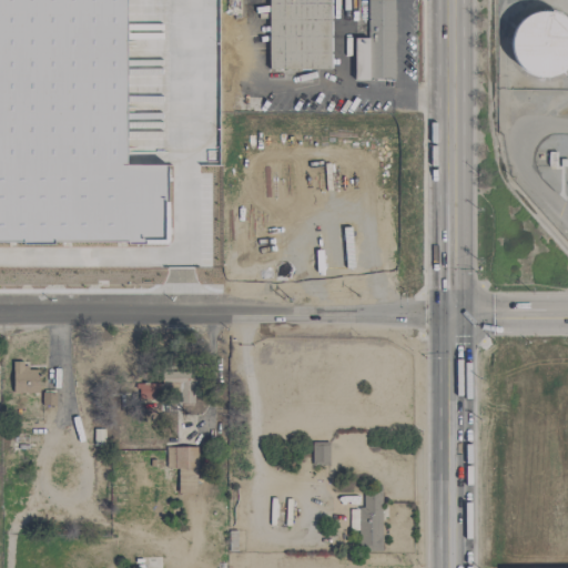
[(127,0),(129,159),(170,161),(165,232),(0,235),(0,0),(127,0)]
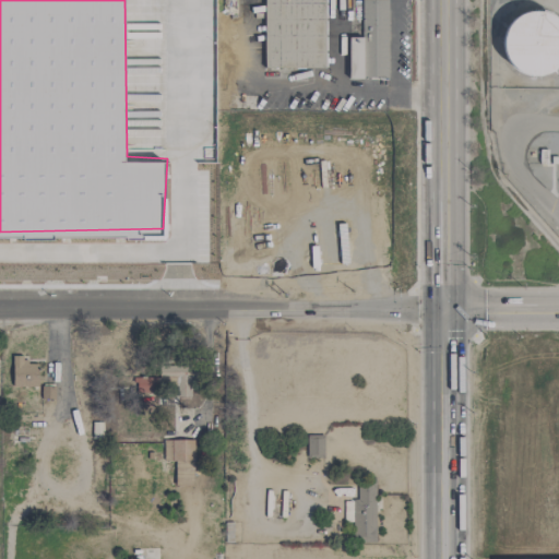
[(264,0),(265,70),(328,69),(326,0),(264,0)]
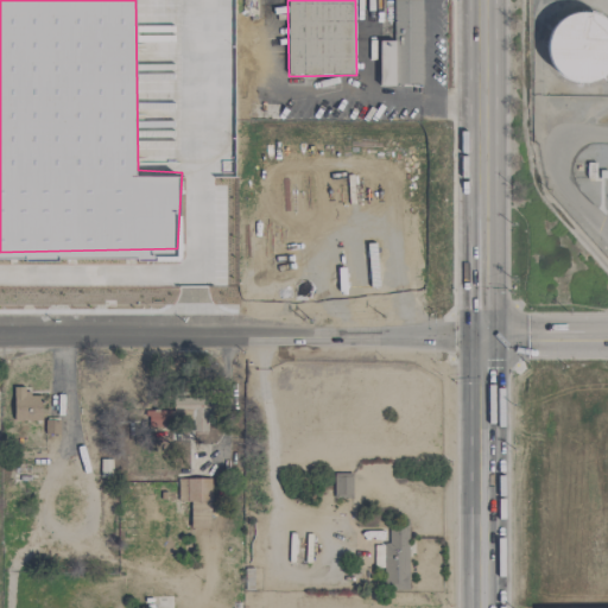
[(393,0),(422,0),(422,88),(393,88),(393,0)]
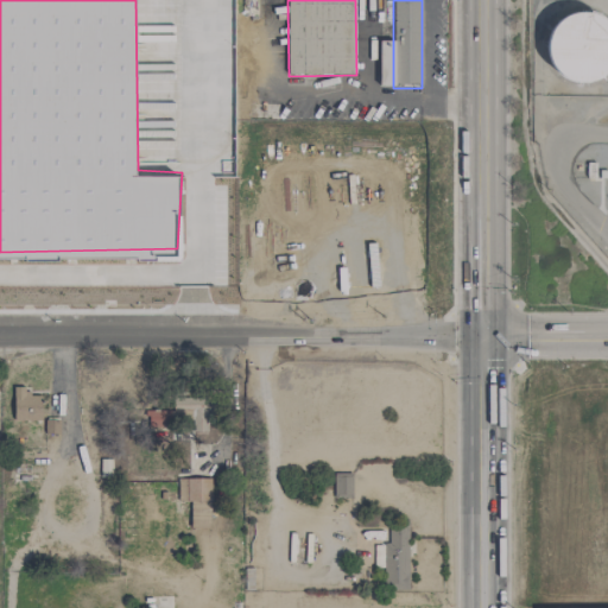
[(575,89),(588,90),(601,87),(607,81),(607,19),(599,13),(586,11),(572,13),(561,18),(552,27),(546,39),(544,51),(546,64),(553,75),(563,84),(575,89)]
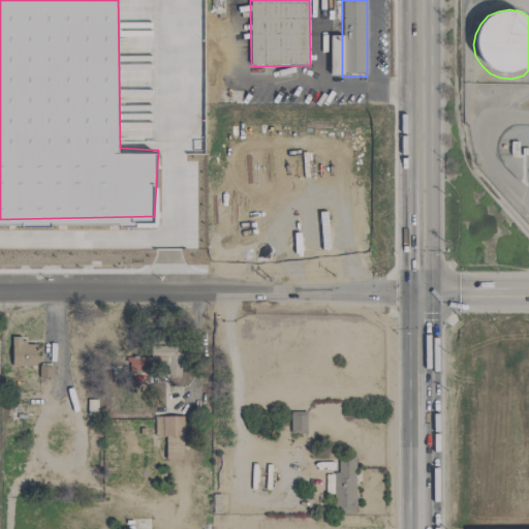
[(11,366),(35,367),(35,345),(26,344),(26,337),(11,337),(11,366)]
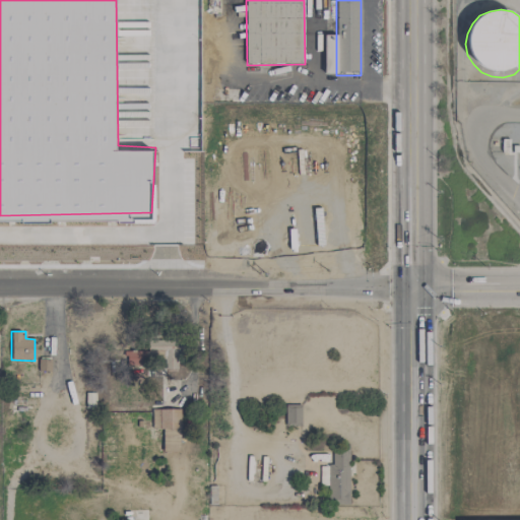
[(301,406),(286,405),(285,426),(301,427),(301,406)]
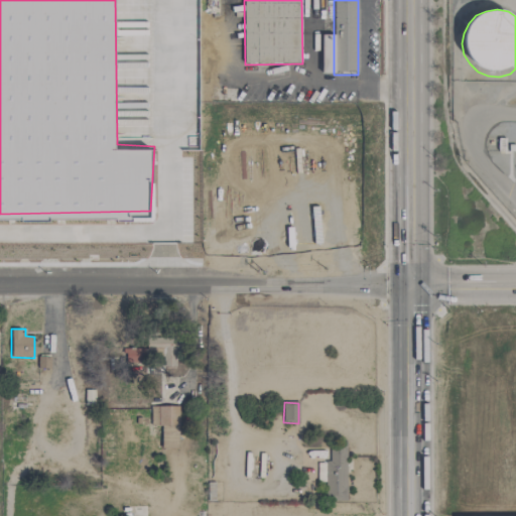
[(177,448),(178,406),(151,406),(150,425),(161,426),(160,448),(177,448)]
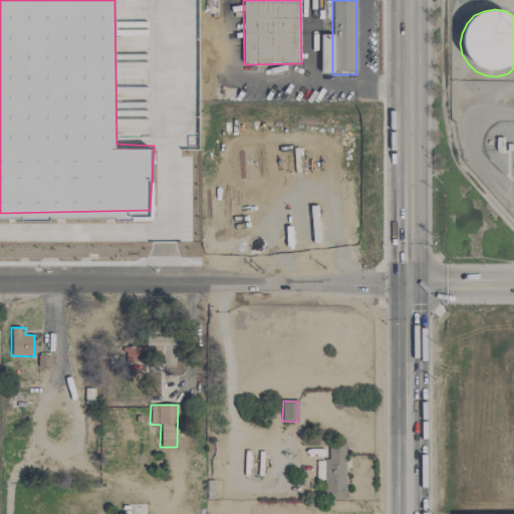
[(328,460),(323,460),(324,499),(345,498),(344,443),(328,443),(328,460)]
